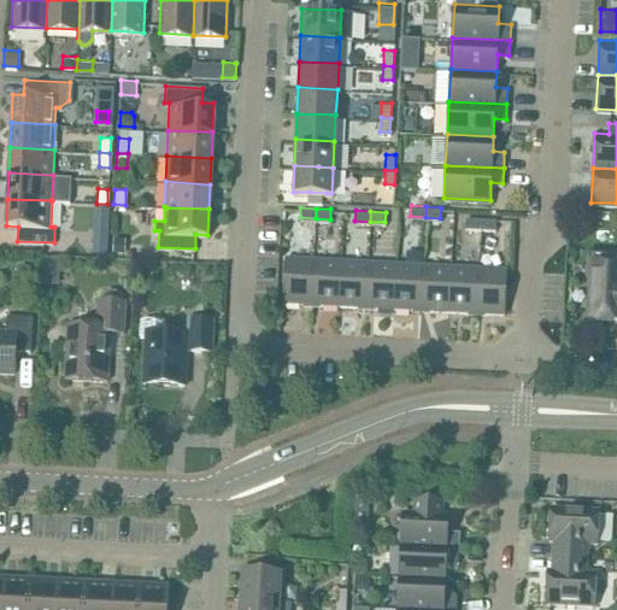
[(464,226),(480,227),(480,217),(465,216),(464,226)]
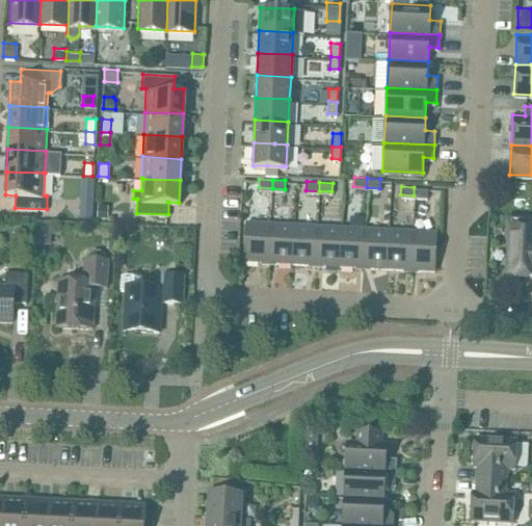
[(414,187),(414,195),(427,196),(427,187),(414,187)]
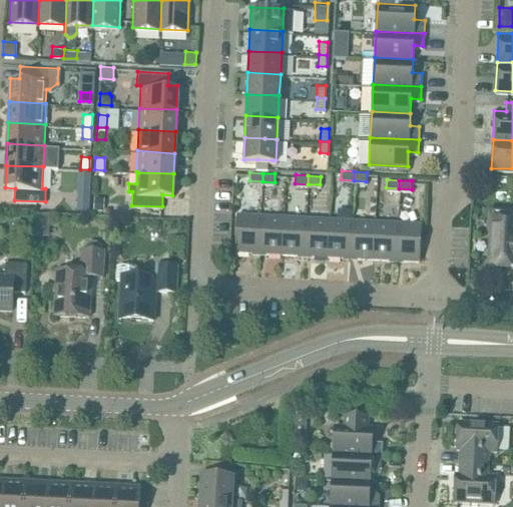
[(88,199),(76,186),(66,195),(79,208),(88,199)]
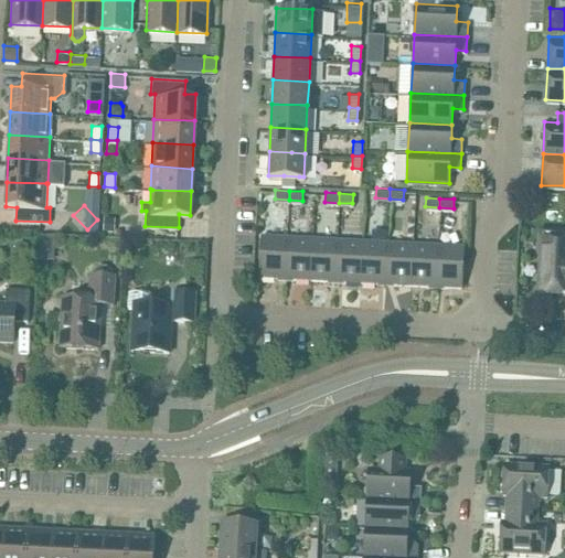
[(103,214),(103,228),(114,229),(114,215),(103,214)]
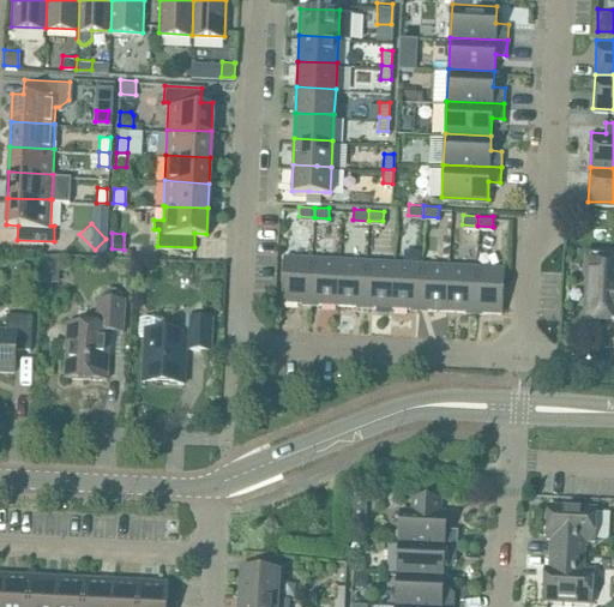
[(613,245),(588,245),(588,268),(585,314),(613,316),(613,245)]
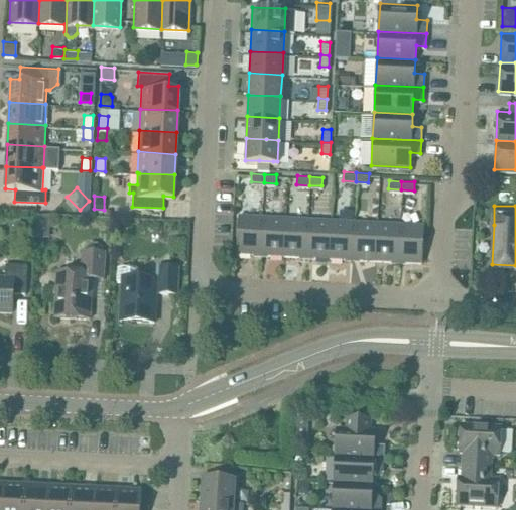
[(36,213),(36,224),(48,224),(48,213),(36,213)]
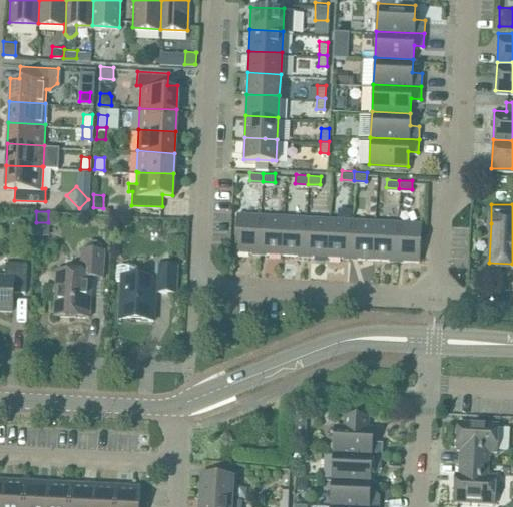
[(250,250),(258,251),(260,213),(237,212),(235,249),(250,250)]
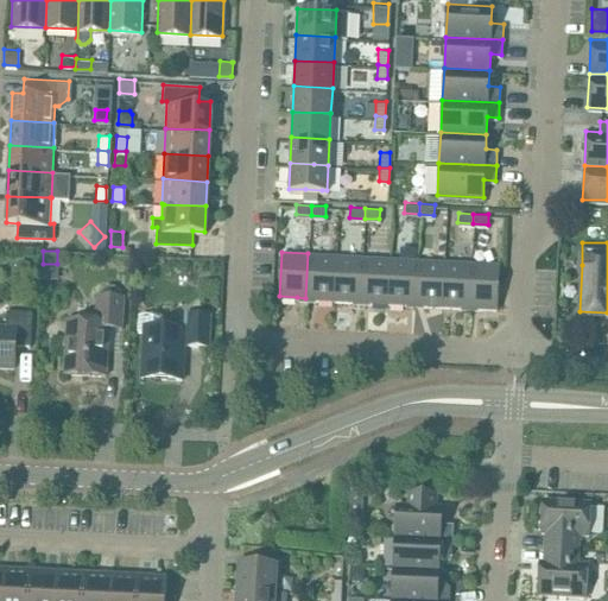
[(308,253),(305,298),(315,298),(331,299),(334,254),(308,253)]
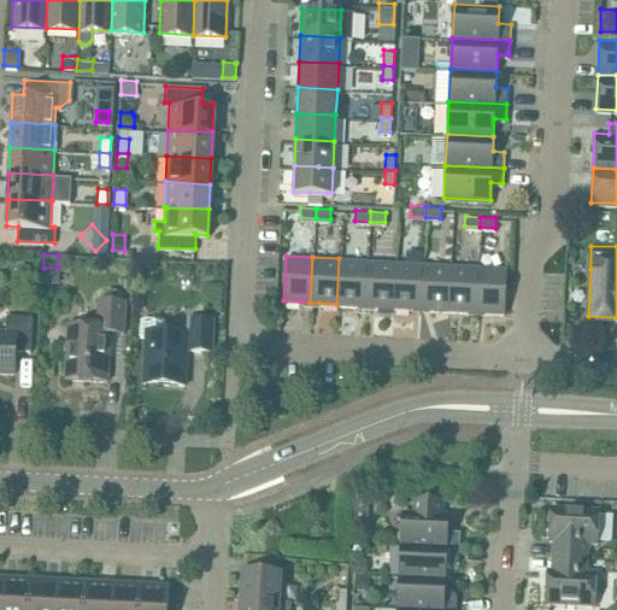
[(339,258),(336,304),(357,304),(357,305),(365,305),(366,259),(339,258)]
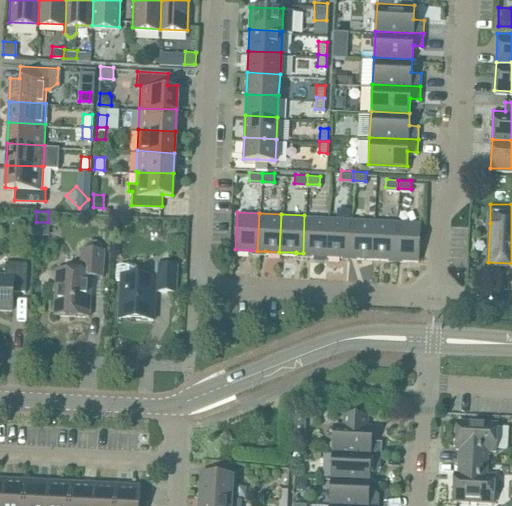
[(304,215),(303,253),(311,253),(325,254),(325,216),(304,215)]
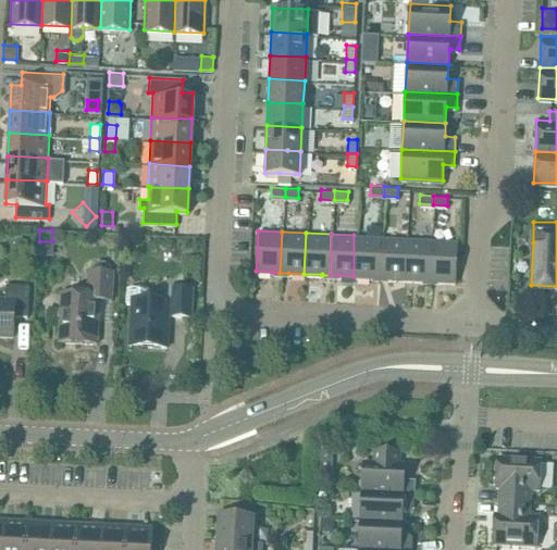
[(354,235),(354,276),(372,277),(379,277),(379,236),(354,235)]
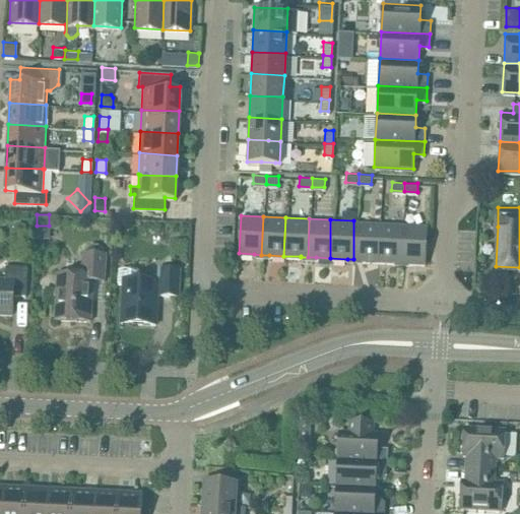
[(353,220),(353,259),(362,260),(377,260),(377,222),(353,220)]
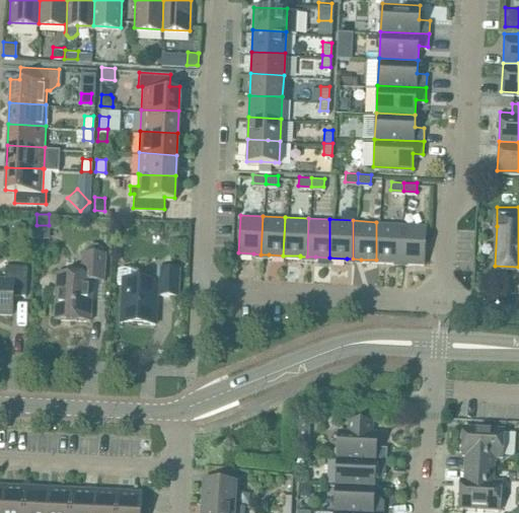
[(376,222),(376,260),(392,261),(401,262),(399,223),(376,222)]
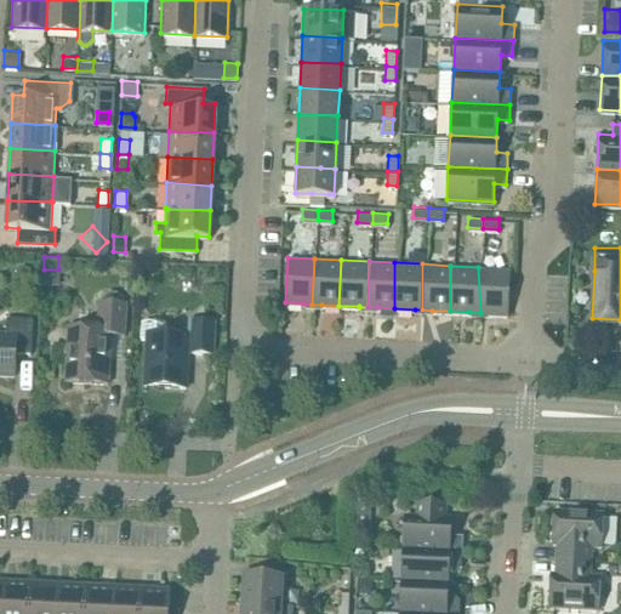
[(478,267),(480,313),(488,313),(507,314),(510,268),(478,267)]
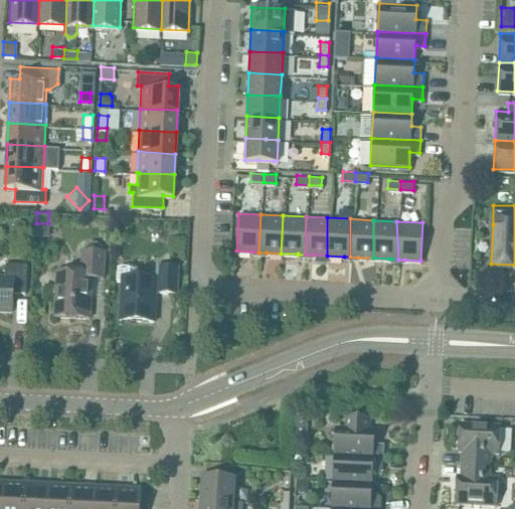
[(101,276),(102,249),(102,244),(97,239),(90,238),(83,244),(83,248),(79,248),(78,270),(55,269),(53,314),(89,315),(90,276),(101,276)]
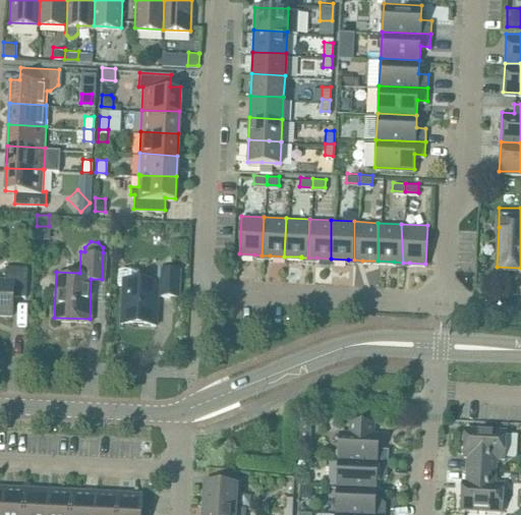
[(0,312),(11,312),(12,295),(24,295),(26,266),(4,265),(3,279),(0,279),(0,312)]
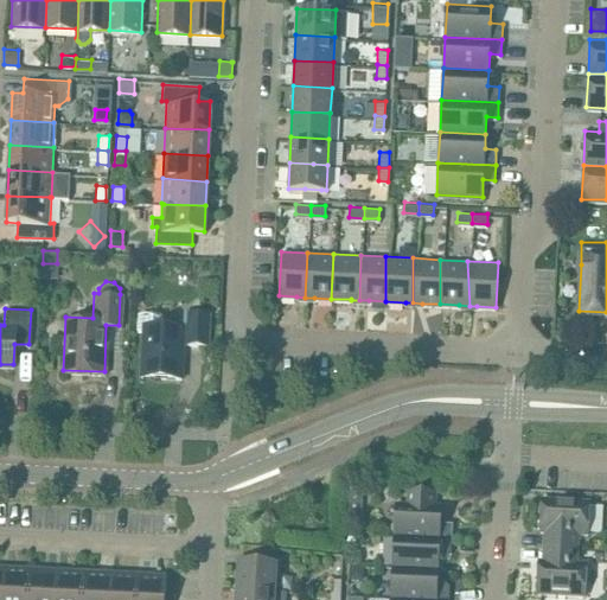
[(208,310),(183,310),(181,324),(161,324),(161,314),(158,311),(144,311),(138,310),(136,327),(142,327),(140,374),(180,375),(181,340),(206,342),(208,310)]
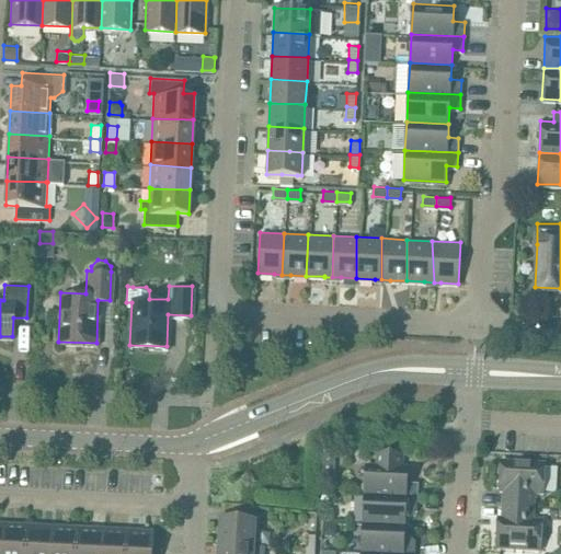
[(319,445),(319,460),(334,461),(335,445),(319,445)]
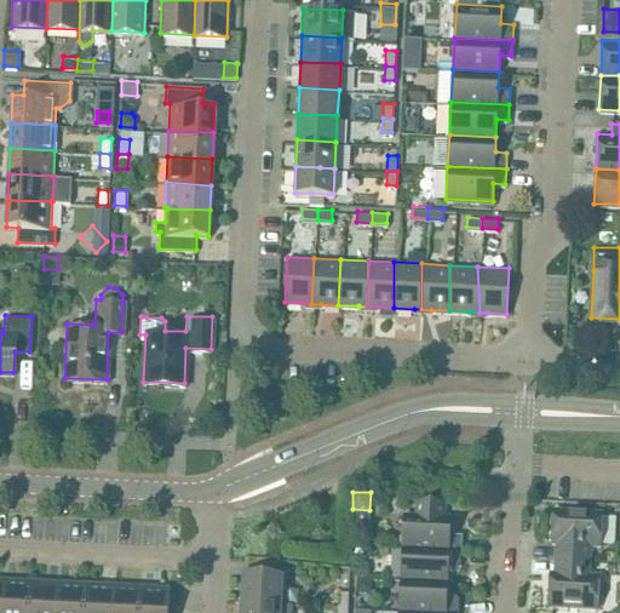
[(403,511),(402,545),(460,548),(460,533),(448,532),(449,514),(443,513),(445,502),(414,500),(414,511),(403,511)]
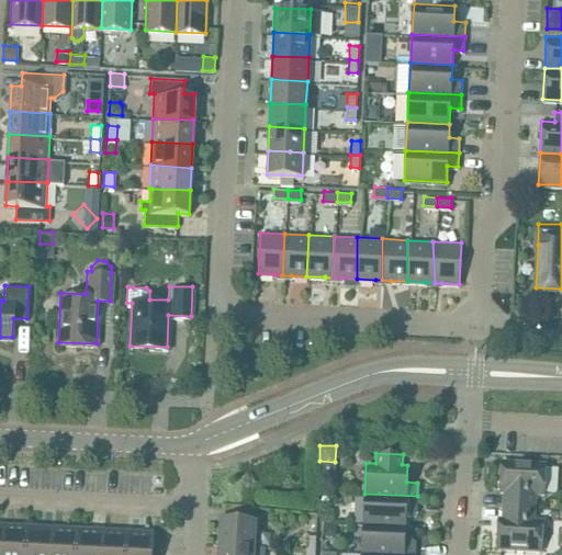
[(504,489),(503,503),(535,505),(535,491),(543,491),(544,461),(502,459),(499,489),(504,489)]
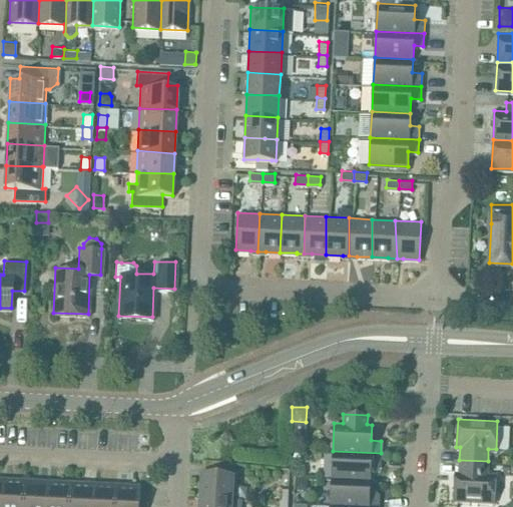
[(333,451),(332,478),(369,479),(370,465),(380,465),(381,453),(333,451)]
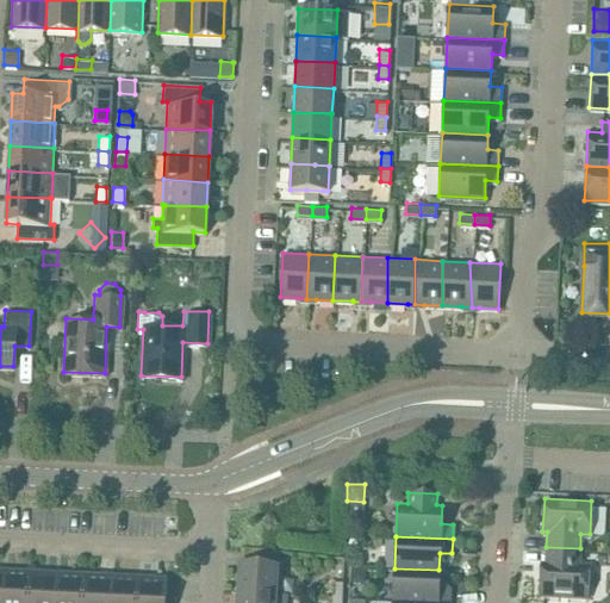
[(579,563),(580,548),(546,547),(545,560),(541,560),(540,594),(586,596),(589,563),(579,563)]
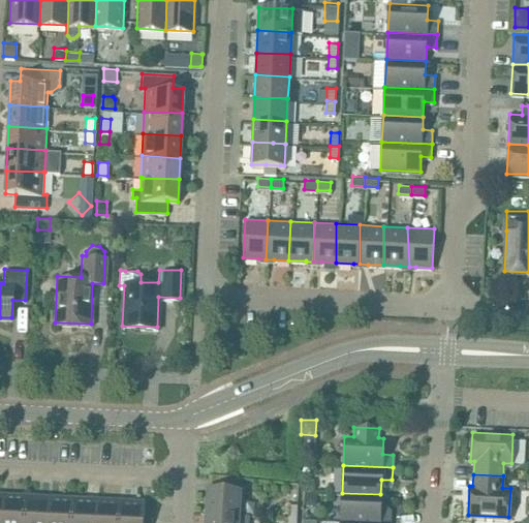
[(302,477),(302,488),(305,488),(313,488),(313,478),(305,477),(302,477)]
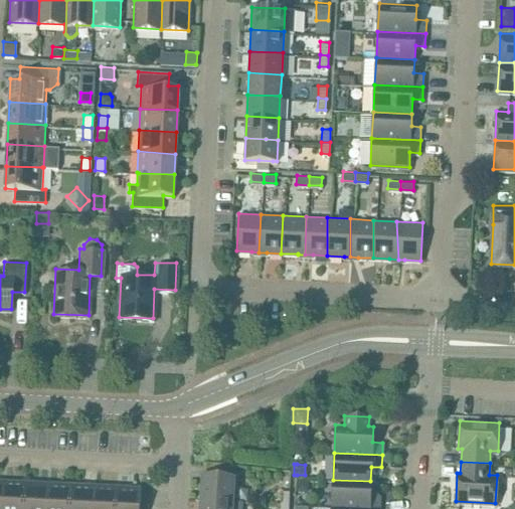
[(201,475),(200,498),(233,499),(234,477),(201,475)]
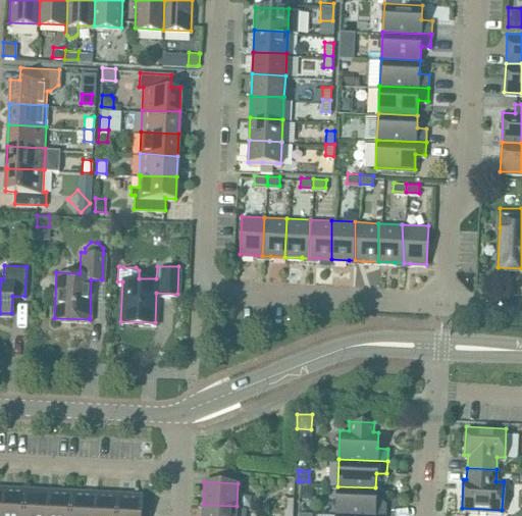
[(0,515),(140,515),(142,492),(0,484),(0,515)]
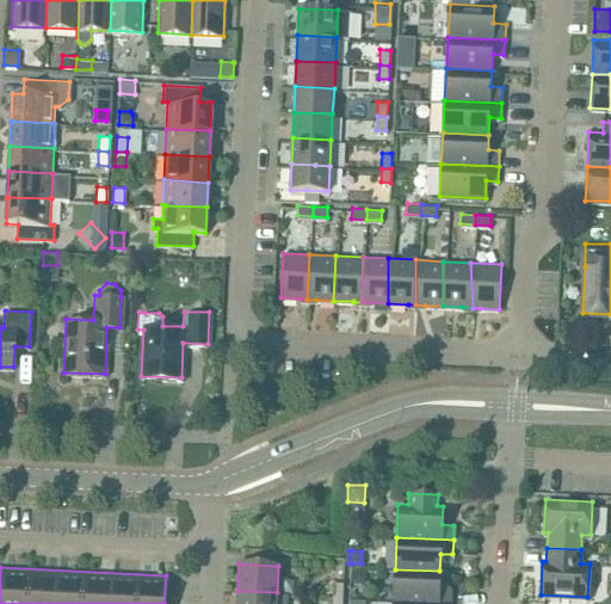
[(352,567),(351,580),(365,581),(365,568),(352,567)]
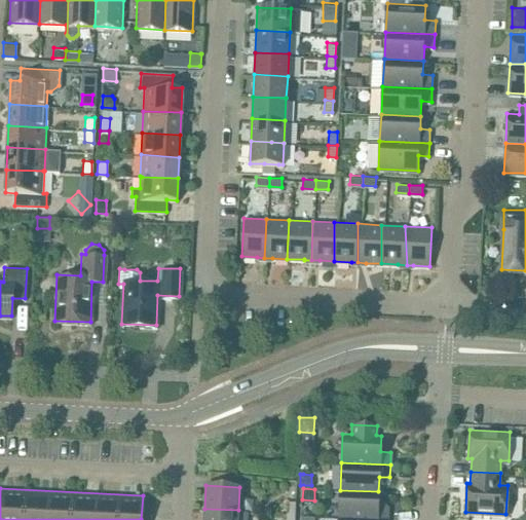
[(340,490),(338,517),(387,519),(388,507),(377,506),(378,491),(340,490)]
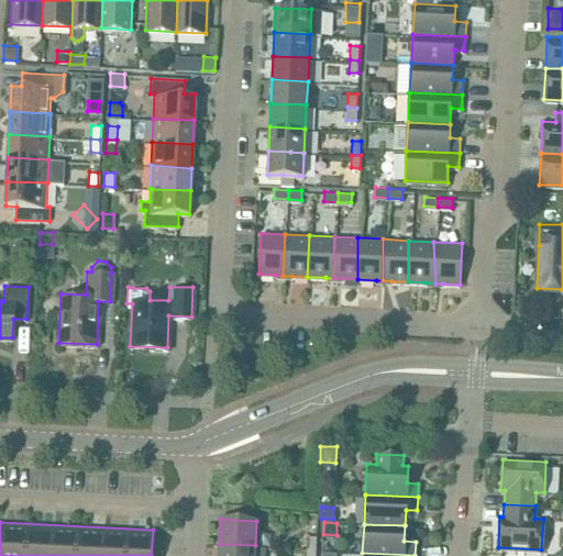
[(307,534),(306,548),(316,548),(316,534),(307,534)]
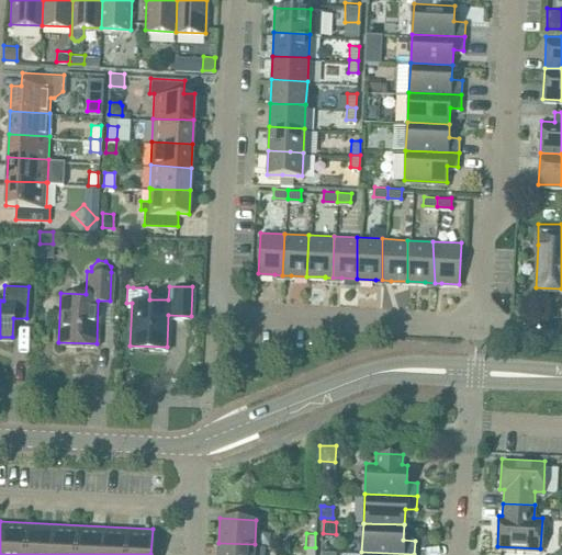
[(218,543),(217,554),(261,554),(262,545),(255,544),(218,543)]
